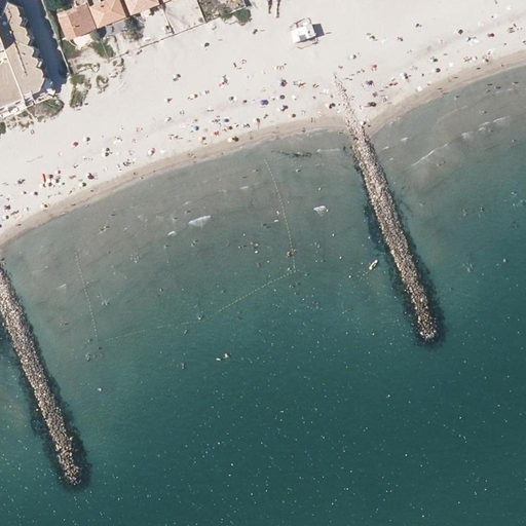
[(7,59),(21,92),(30,89),(31,90),(38,88),(42,76),(40,75),(41,72),(40,68),(34,65),(36,59),(36,55),(30,53),(32,47),(32,46),(26,43),(28,37),(27,35),(25,34),(26,31),(24,26),(17,23),(21,16),(16,13),(17,11),(15,4),(7,0),(1,12),(4,14),(3,16),(0,15),(0,38),(1,40),(7,59)]
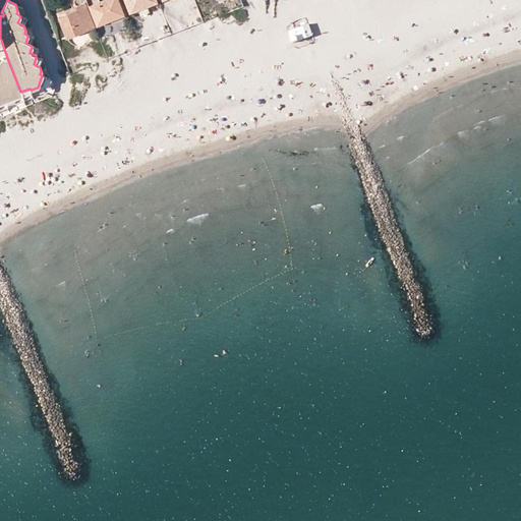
[(84,0),(97,27),(125,16),(118,0),(107,0),(100,3),(99,0),(84,0)]
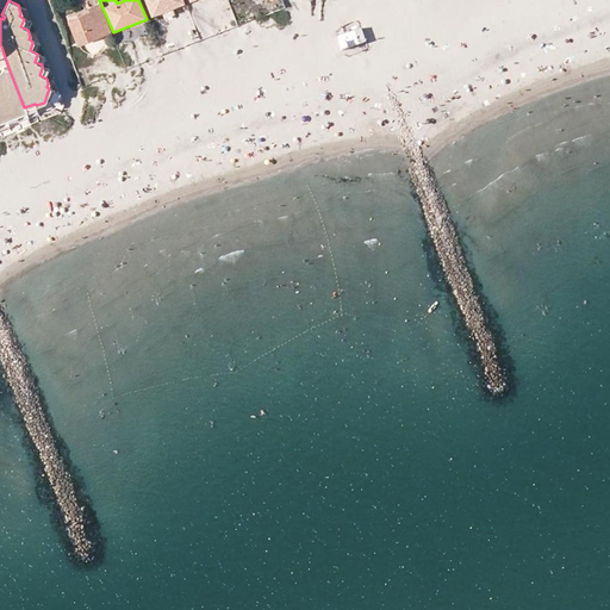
[(145,0),(153,17),(182,6),(179,0),(145,0)]
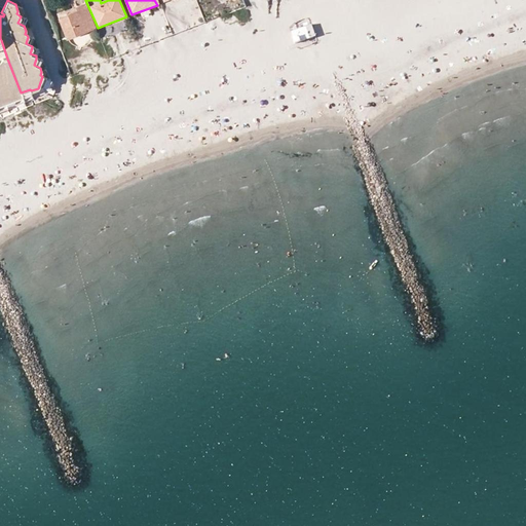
[(96,29),(86,3),(65,11),(67,15),(60,19),(68,39),(96,29)]
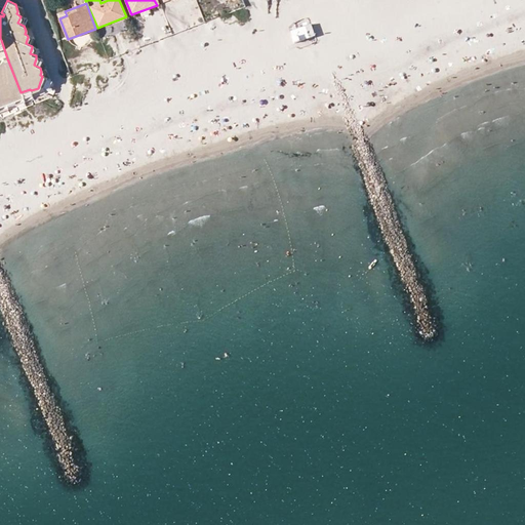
[(312,24),(290,32),(295,45),(317,37),(312,24)]
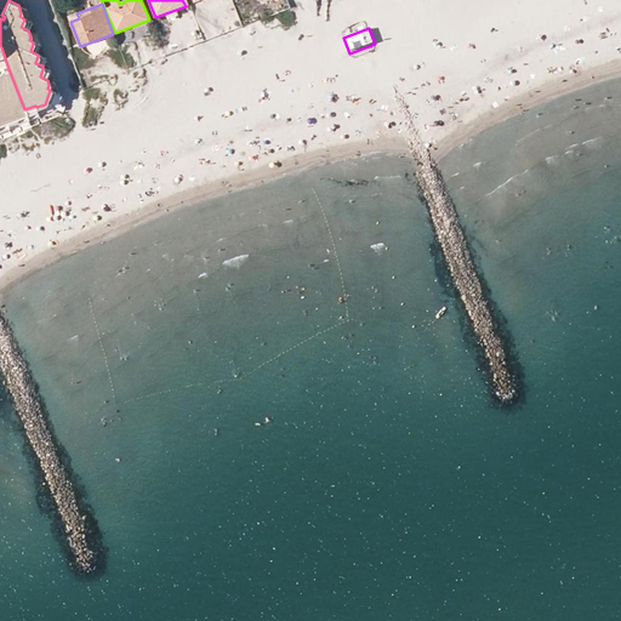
[(0,123),(26,113),(24,109),(9,69),(6,70),(3,69),(0,72),(0,123)]
